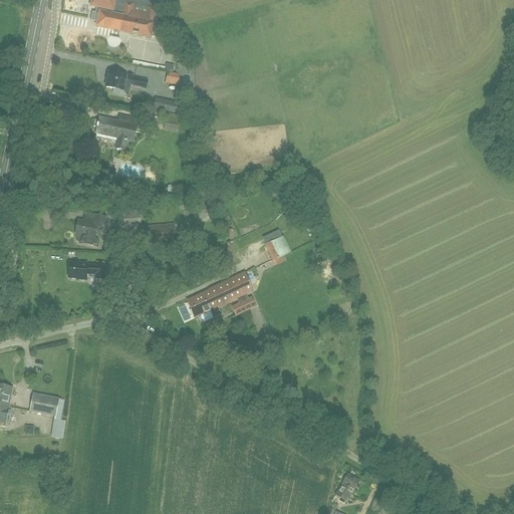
[(96,26),(152,37),(152,36),(166,39),(167,32),(165,24),(160,23),(162,12),(156,11),(158,1),(152,0),(90,0),(89,6),(95,7),(94,12),(91,11),(90,20),(96,22),(96,26)]
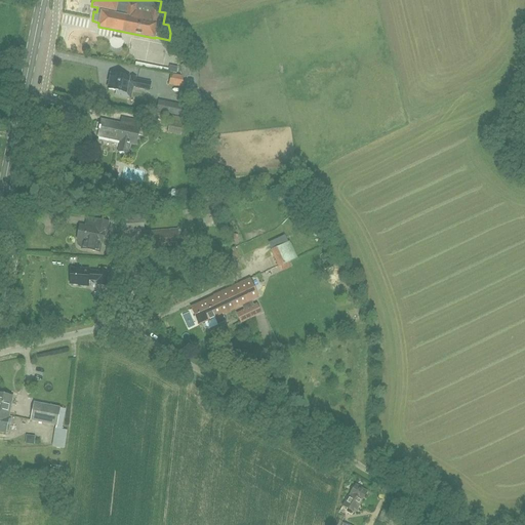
[(92,40),(87,40),(86,52),(97,53),(99,35),(93,34),(92,40)]
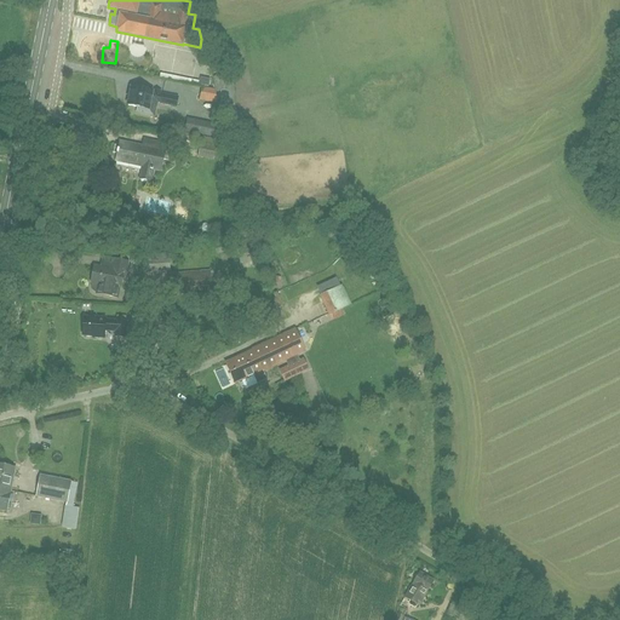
[(128,67),(162,72),(164,68),(183,70),(182,73),(195,74),(197,55),(170,52),(170,46),(148,42),(148,47),(132,45),(128,67)]
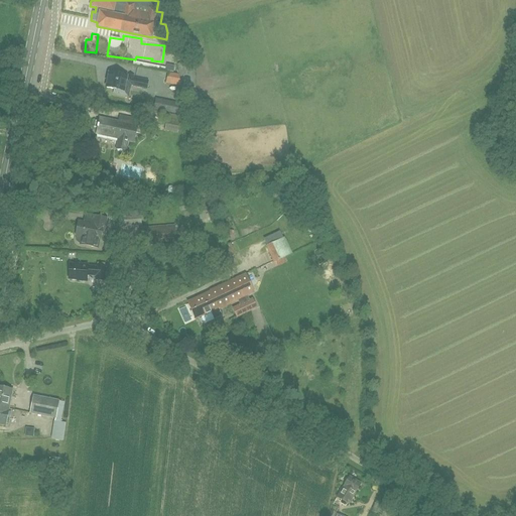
[(178,74),(168,72),(166,83),(181,86),(178,74)]
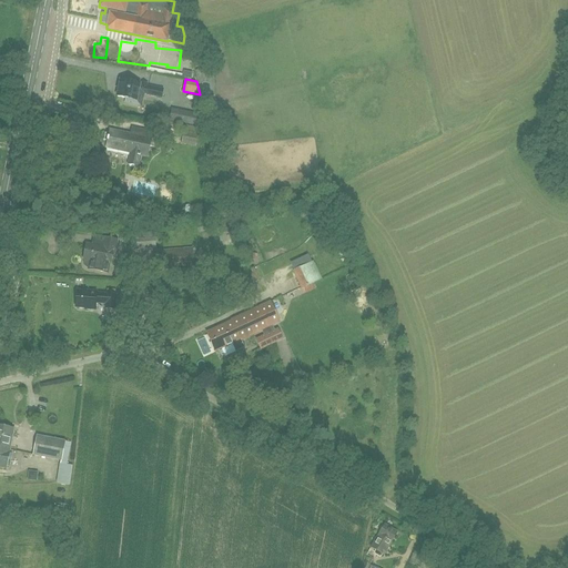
[(163,88),(149,85),(148,85),(149,83),(141,82),(141,83),(140,83),(120,80),(117,97),(127,98),(125,103),(137,105),(138,105),(141,103),(141,101),(142,100),(143,100),(144,93),(146,94),(161,97),(163,88)]
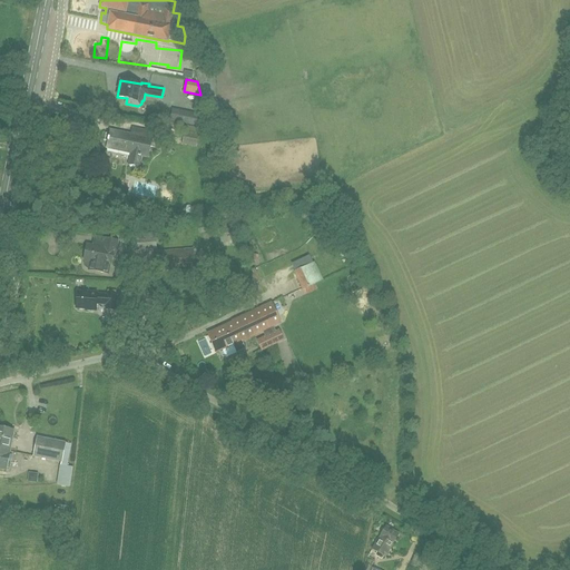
[(206,115),(179,109),(173,108),(169,120),(177,123),(204,127),(206,115)]
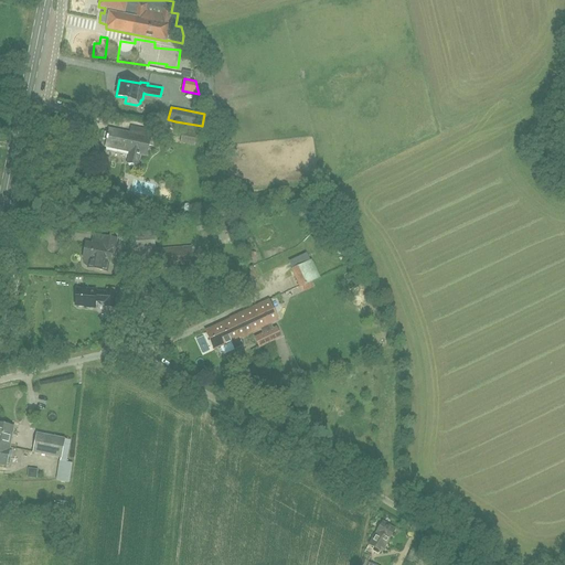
[(149,138),(150,131),(130,127),(128,132),(108,128),(105,146),(130,151),(127,163),(137,164),(139,155),(146,156),(150,138),(149,138)]
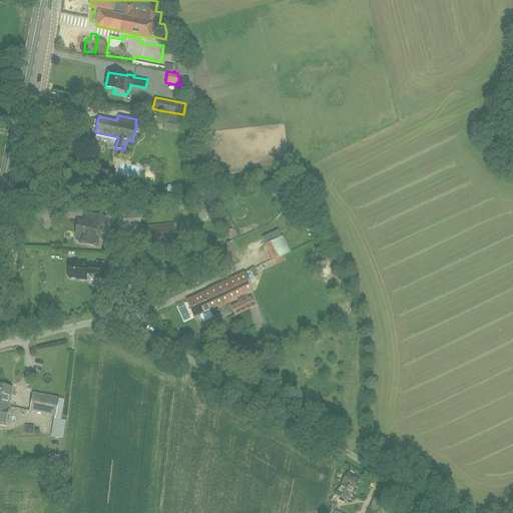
[(197,211),(210,207),(207,196),(195,199),(197,211)]
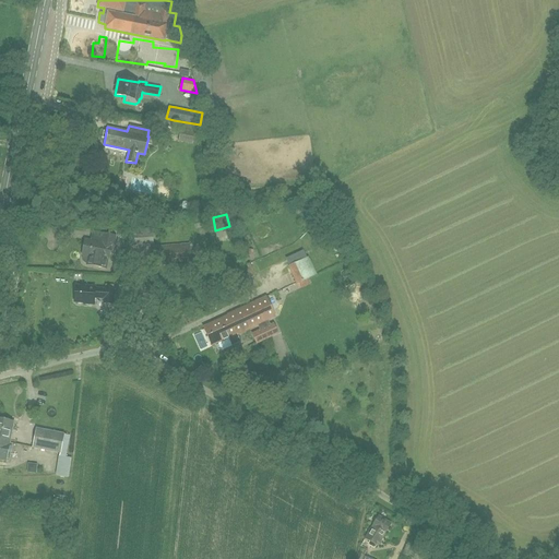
[(131,246),(153,244),(152,228),(130,230),(131,246)]
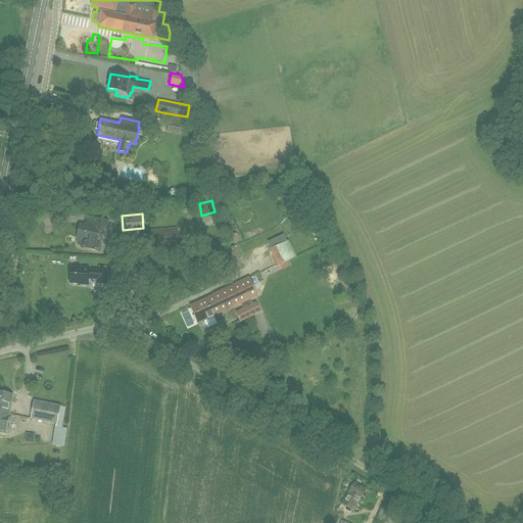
[(106,229),(108,220),(96,218),(94,227),(79,224),(76,238),(77,238),(77,240),(77,242),(78,244),(79,246),(81,246),(81,247),(99,251),(100,242),(101,243),(104,229),(106,229)]
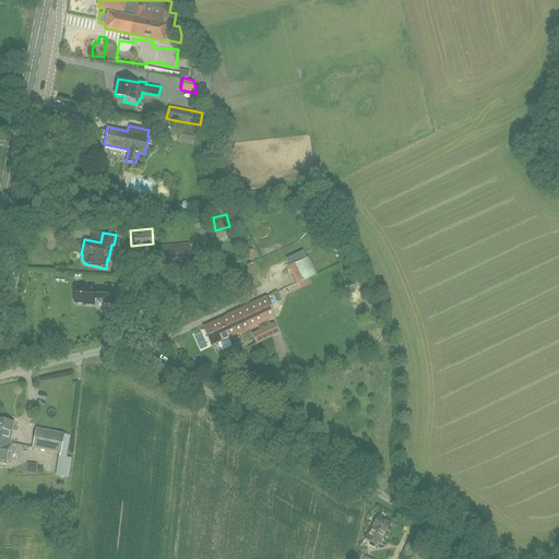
[(154,260),(189,257),(188,244),(153,247),(154,260)]
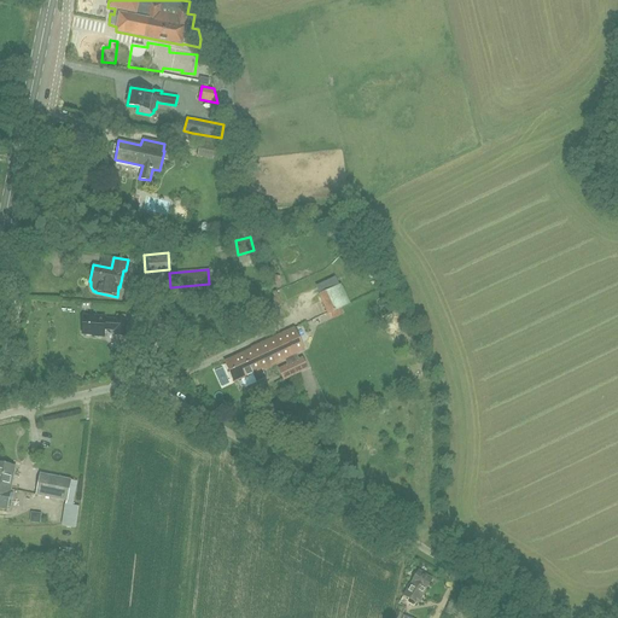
[(319,295),(327,314),(328,314),(328,313),(340,308),(342,308),(349,303),(340,284),(339,284),(319,295)]
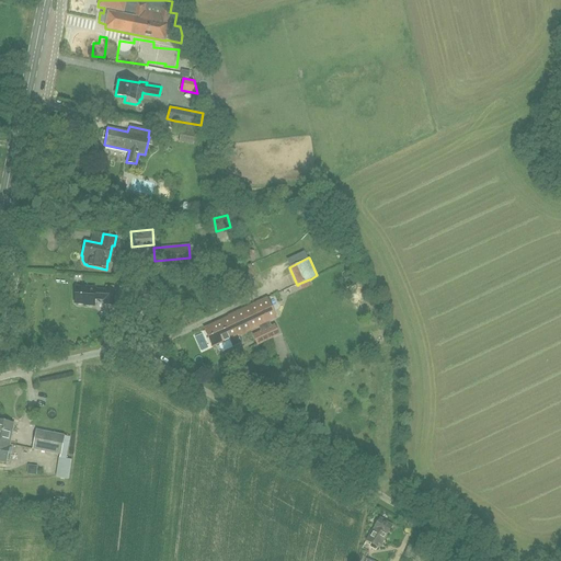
[(254,265),(247,268),(252,281),(259,277),(254,265)]
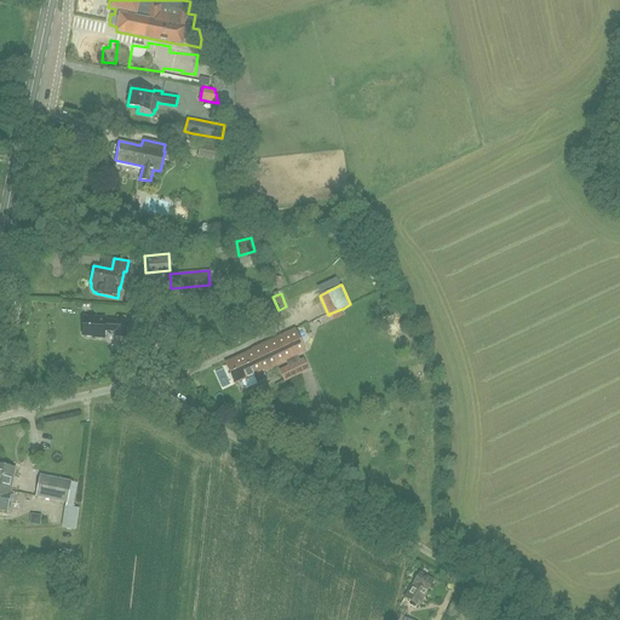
[(309,299),(291,306),(296,320),(314,313),(309,299)]
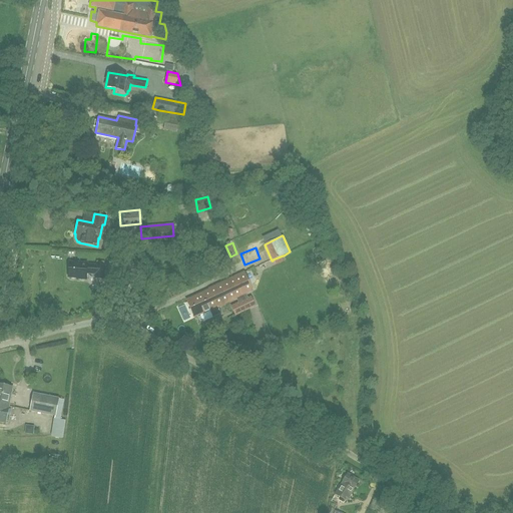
[(95,265),(87,264),(69,263),(69,277),(77,278),(77,279),(86,280),(87,274),(95,274),(95,278),(104,279),(105,265),(95,264),(95,265)]
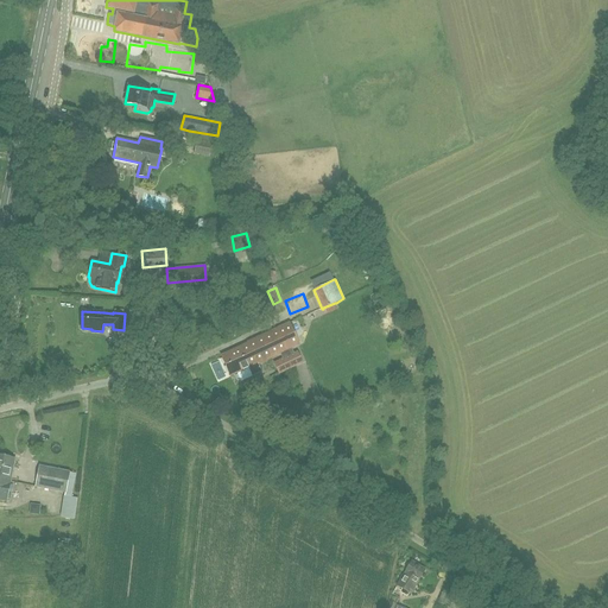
[(290,356),(287,350),(301,346),(290,322),(247,343),(247,344),(221,356),(230,375),(239,371),(240,373),(248,368),(253,377),(261,372),(258,365),(282,354),(284,359),(274,363),(279,374),(303,363),(298,353),(290,356)]
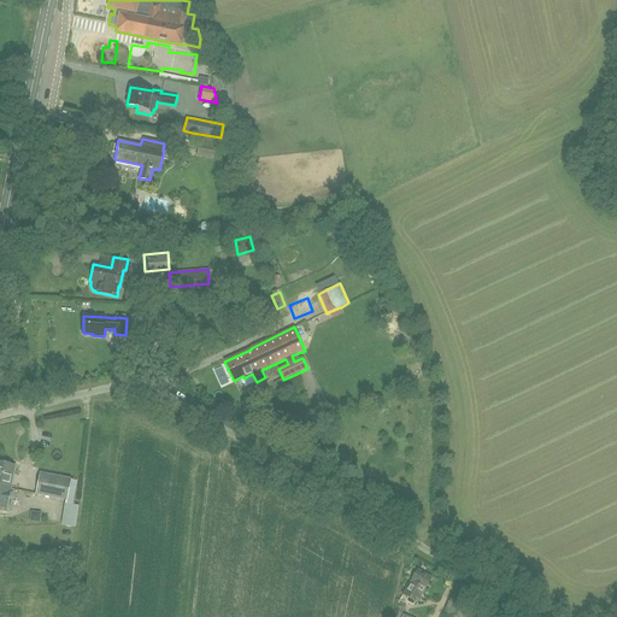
[(0,486),(10,488),(15,465),(0,462),(0,486)]
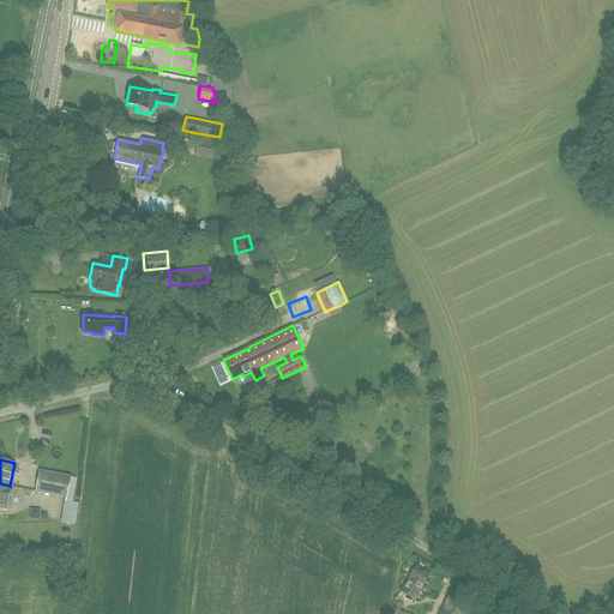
[(59,459),(58,468),(73,470),(74,463),(59,459)]
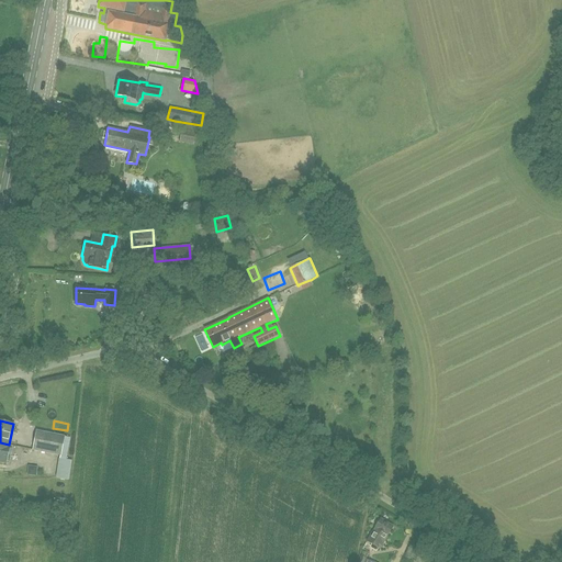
[(64,437),(37,431),(33,450),(59,454),(60,456),(60,454),(64,437)]
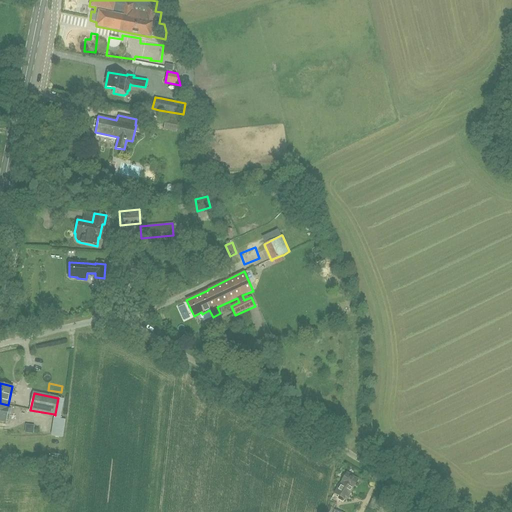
[(8,405),(0,403),(0,420),(5,422),(6,420),(8,420),(9,414),(7,414),(9,405),(8,405)]
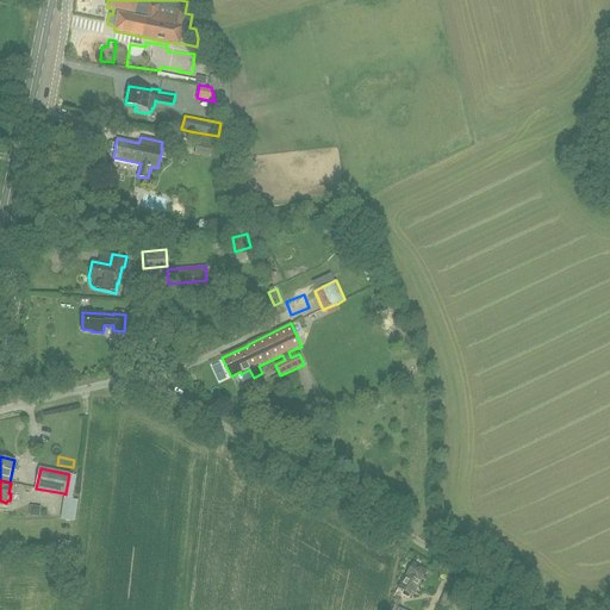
[(75,521),(79,499),(78,499),(76,498),(63,497),(60,518),(61,518),(62,518),(68,520),(72,520),(75,521)]
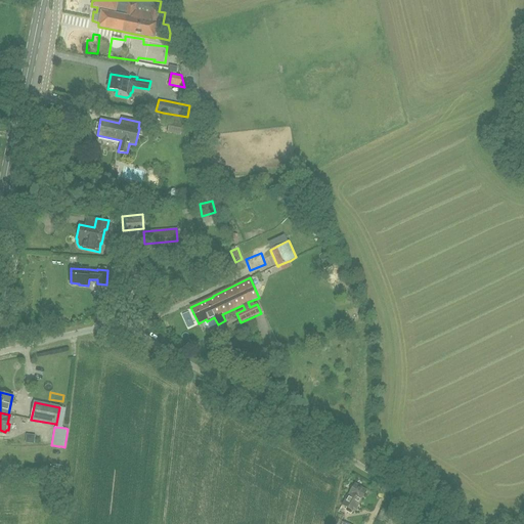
[(354,511),(366,490),(354,483),(342,505),(346,507),(345,509),(345,510),(350,513),(351,513),(352,511),(354,511)]
